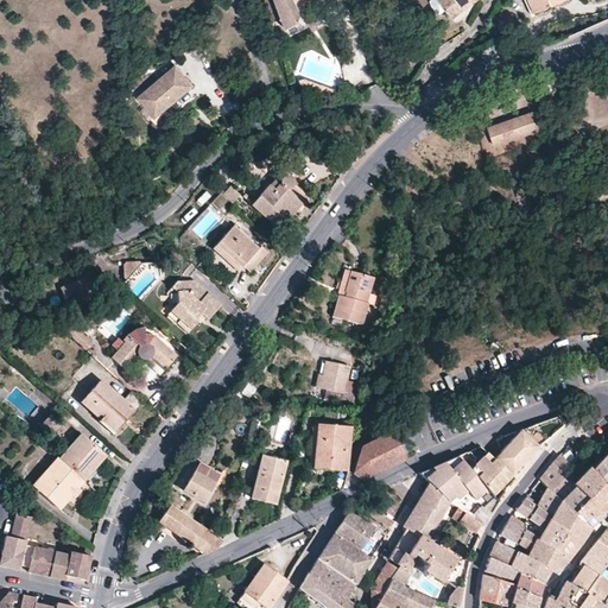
[(297,4),(295,0),(277,0),(287,26),(299,20),(302,12),(297,4)]
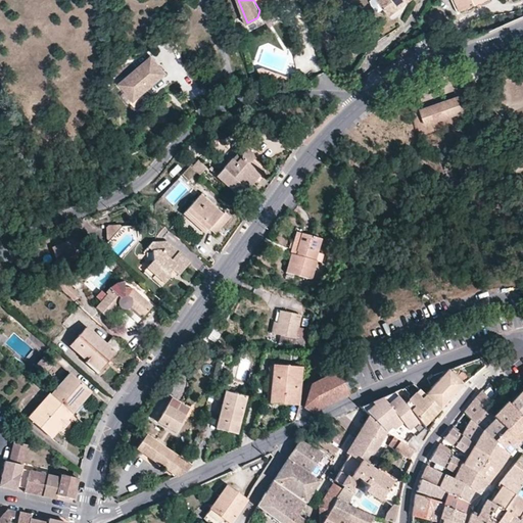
[(379,0),(378,1),(390,16),(399,8),(397,5),(405,0),(407,3),(410,0),(379,0)]
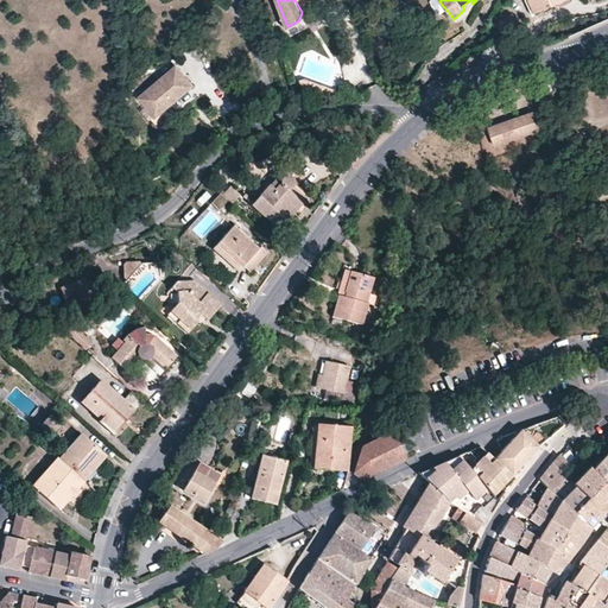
[(464,10),(473,4),(470,0),(462,6),(464,10)]
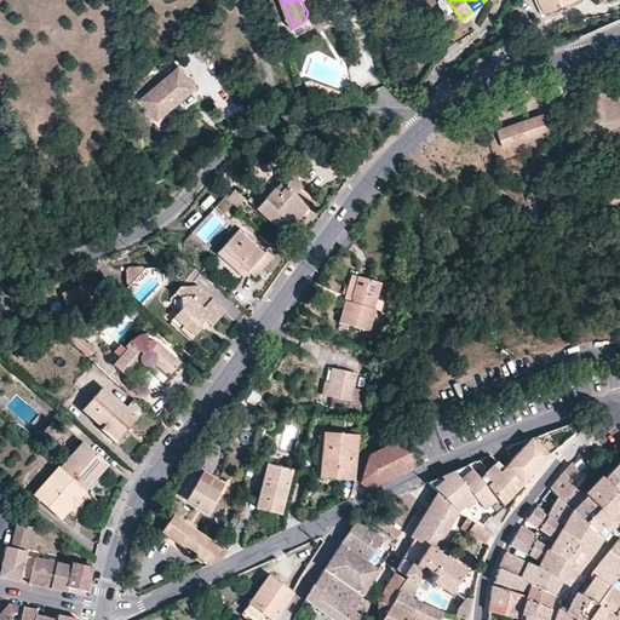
[(549,12),(544,0),(538,0),(545,13),(549,12)]
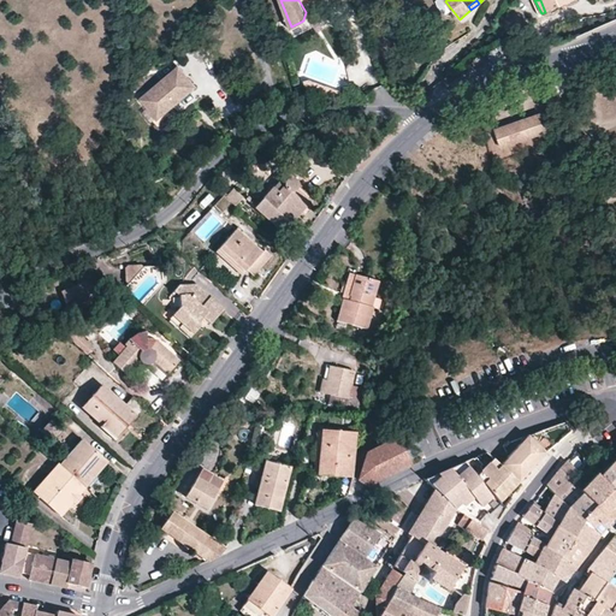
[(540,0),(545,12),(570,0),(540,0)]
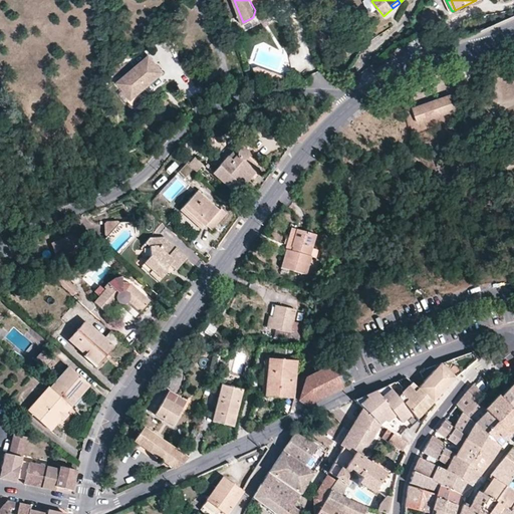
[(418,40),(408,45),(412,52),(421,49),(418,40)]
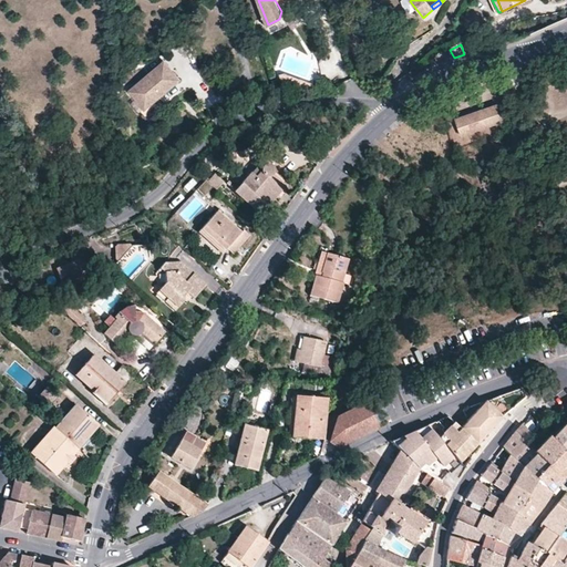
[(127,89),(134,98),(141,107),(157,95),(154,90),(157,88),(160,90),(176,78),(164,61),(127,89)]
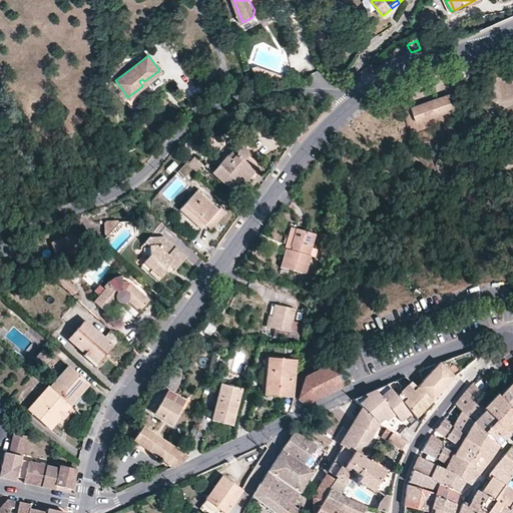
[(161,73),(159,70),(144,81),(146,84),(161,73)]
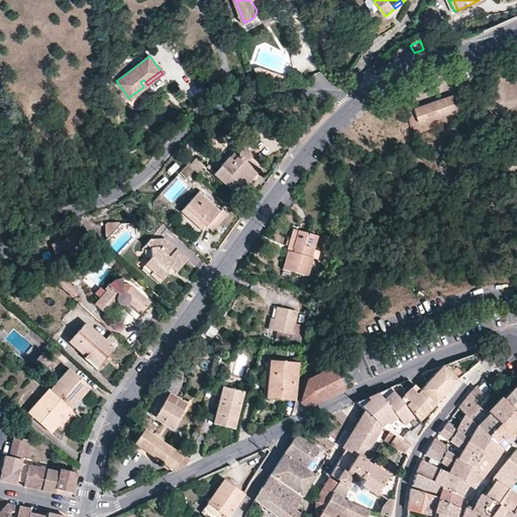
[(128,98),(122,89),(117,92),(129,108),(148,94),(143,87),(128,98)]
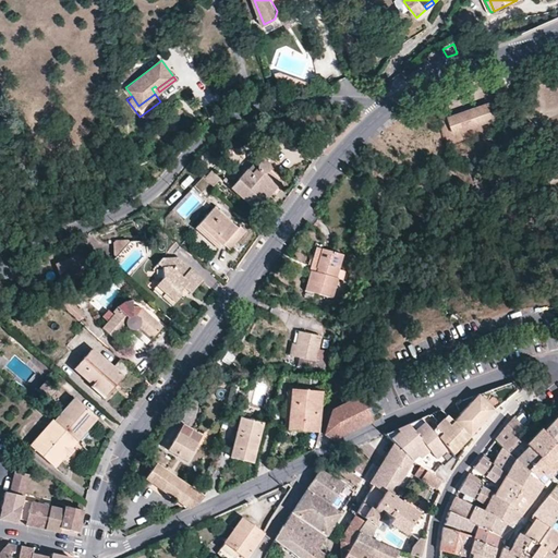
[(488,104),(448,117),(453,133),(494,119),(488,104)]
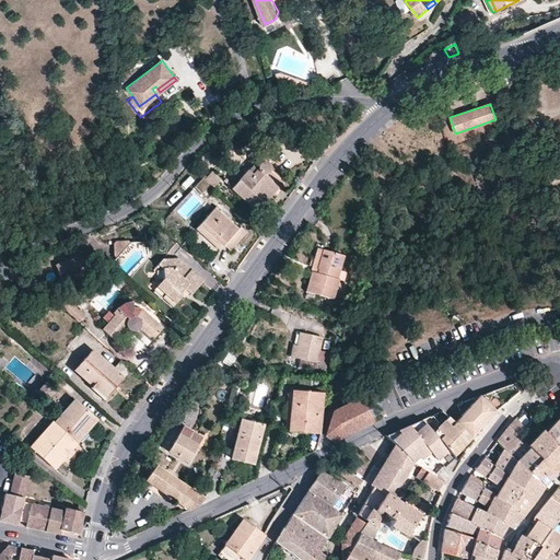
[(253,174),(248,171),(232,188),(255,209),(278,183),(269,174),(270,173),(270,172),(271,170),(270,167),(269,165),(267,163),(264,162),(259,166),(253,174)]
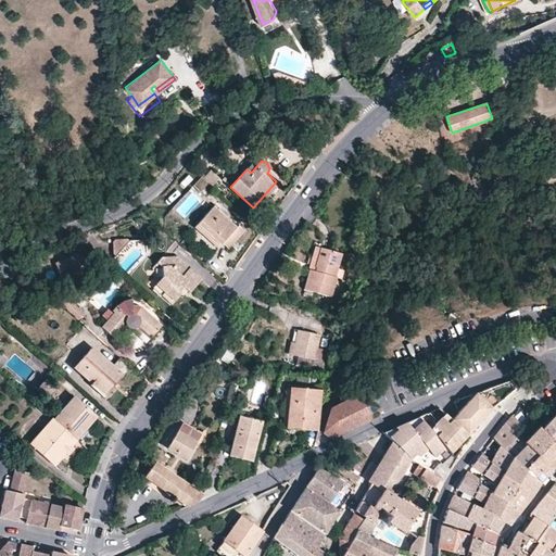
[(254,162),(247,169),(251,173),(257,165),(254,162)]
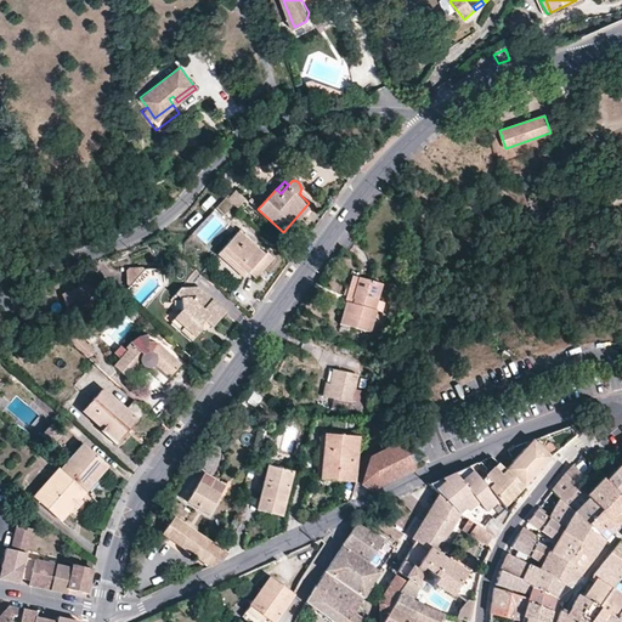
[(309,203),(283,232),(286,236),(316,202),(301,188),(300,191),(300,192),(299,193),(309,203)]
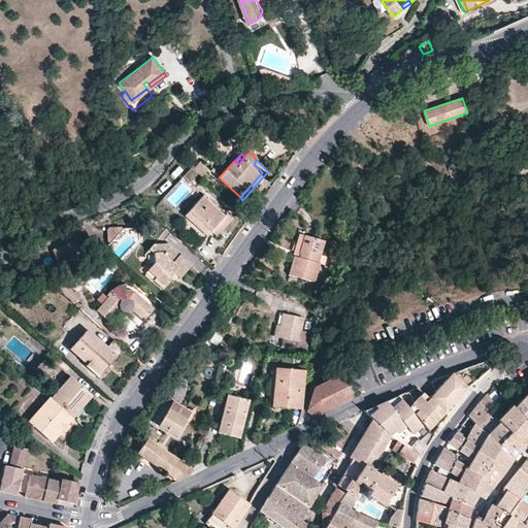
[(197,173),(202,177),(209,169),(202,163),(195,171),(197,173)]
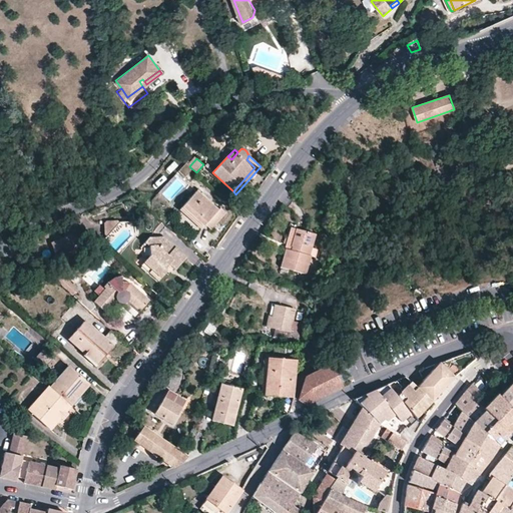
[(191,168),(189,166),(186,164),(180,171),(185,175),(191,168)]
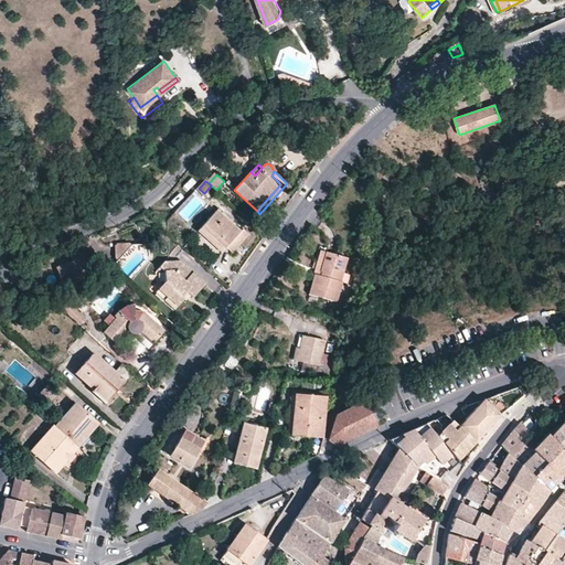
[(237,249),(249,235),(243,230),(241,232),(216,212),(199,232),(222,253),(226,248),(231,244),(237,249)]
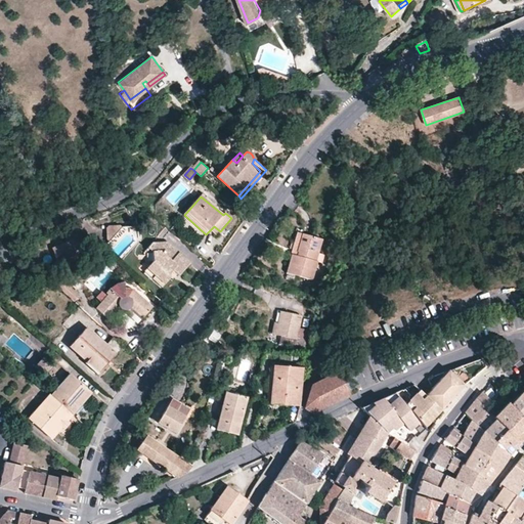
[(216,235),(220,231),(214,226),(210,230),(216,235)]
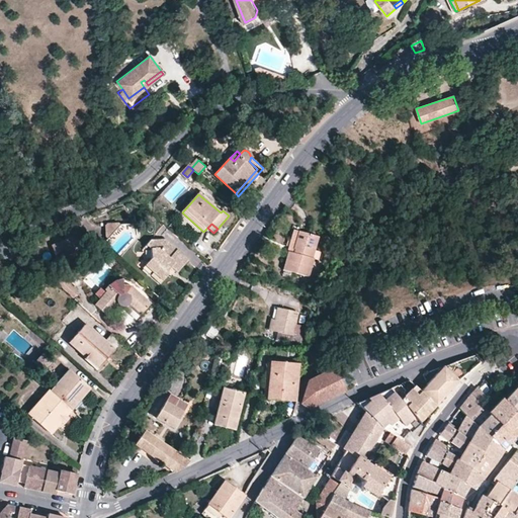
[(107,239),(119,225),(106,225),(107,239)]
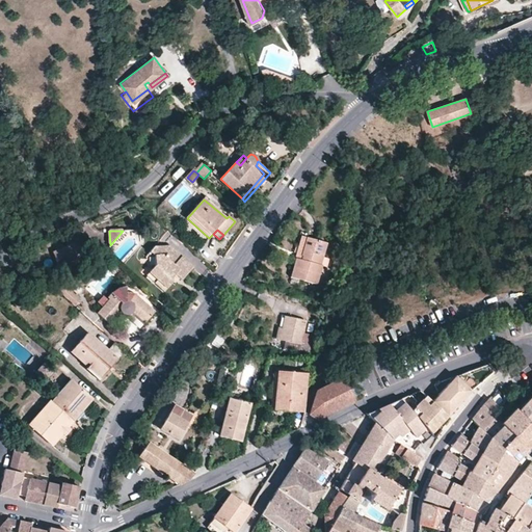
[(301,255),(307,238),(301,236),(296,258),(301,259),(302,256),(301,255)]
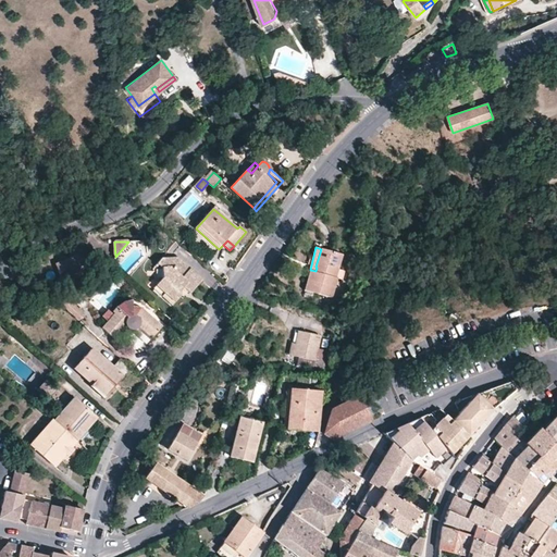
[(342,255),(330,251),(321,249),(316,267),(317,268),(316,271),(310,270),(305,289),(332,298),(339,271),(337,270),(342,255)]
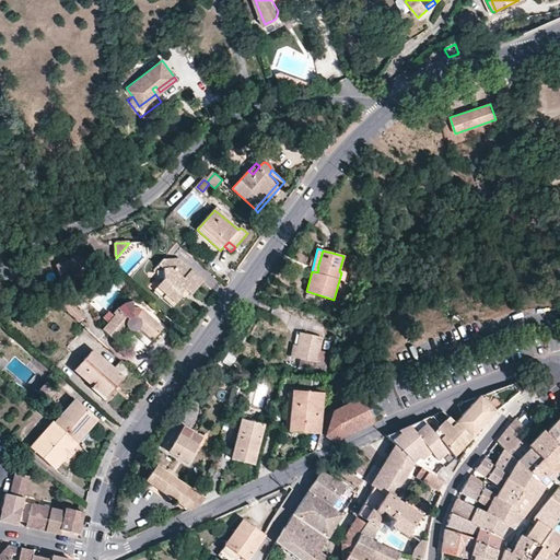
[(85,263),(80,256),(57,266),(65,284),(90,275),(85,263)]
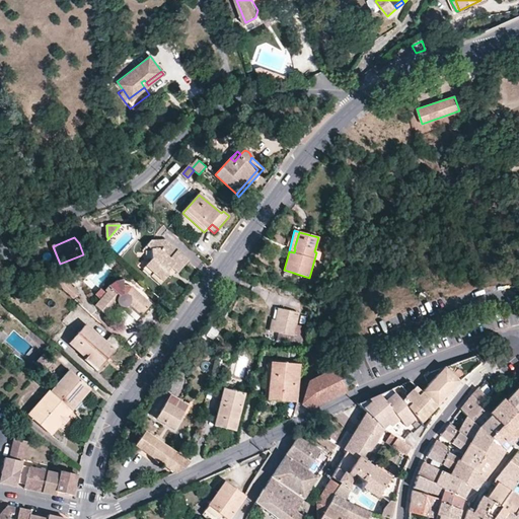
[(189,260),(177,250),(170,258),(165,240),(151,241),(148,245),(151,249),(152,258),(147,266),(155,273),(152,277),(161,284),(169,275),(168,273),(172,268),(176,272),(177,273),(189,260)]
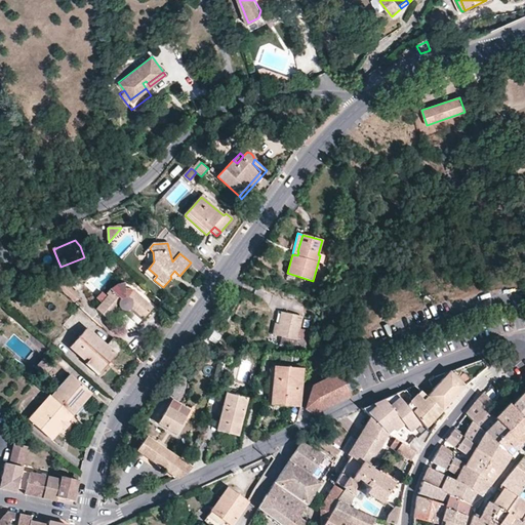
[(172,261),(179,253),(167,243),(172,261)]
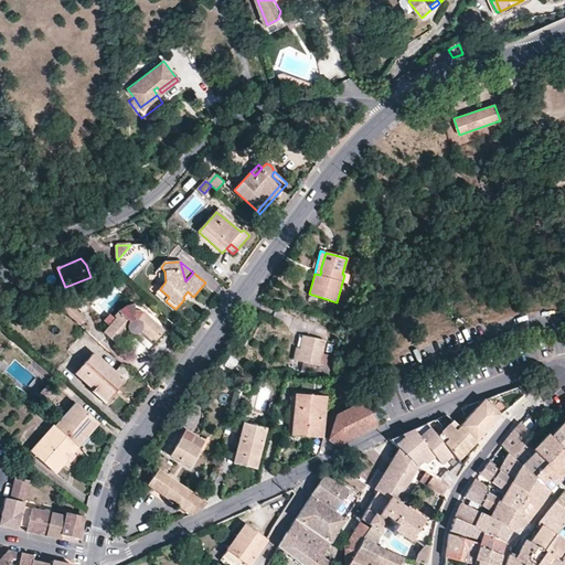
[(169,297),(160,289),(157,292),(166,301),(169,297)]
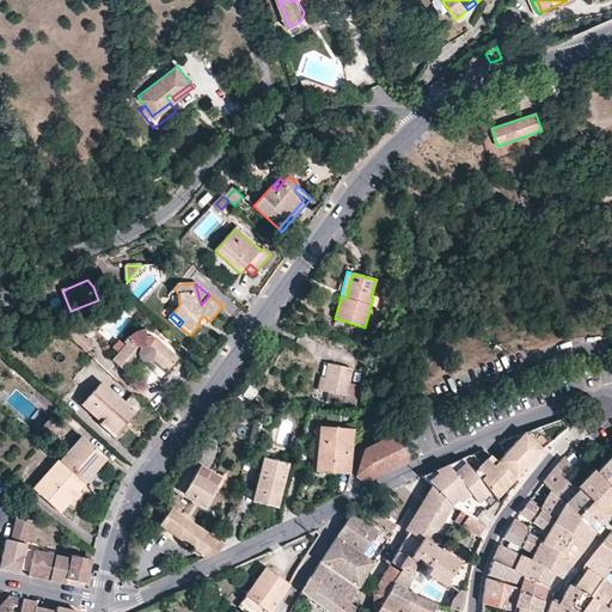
[(67,334),(86,352),(92,346),(73,328),(67,334)]
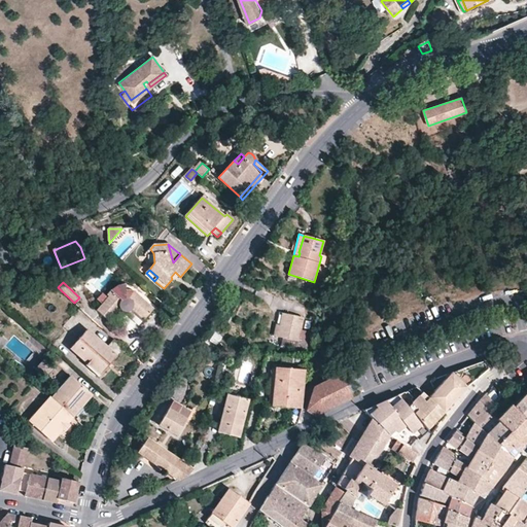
[(144,320),(153,309),(134,292),(127,290),(125,285),(118,287),(110,291),(107,295),(108,296),(97,310),(109,321),(119,310),(123,312),(126,313),(128,313),(129,312),(131,311),(133,309),(144,320)]
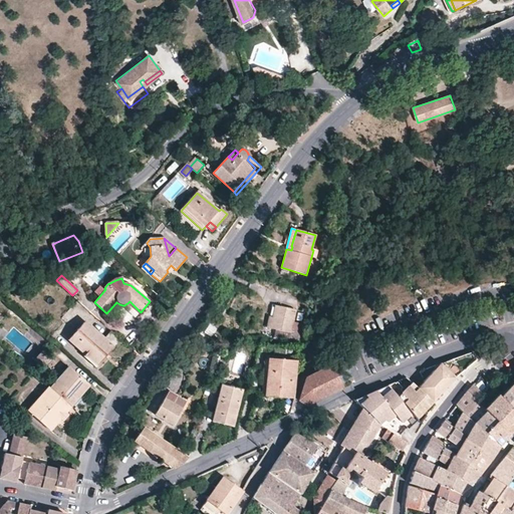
[(287,295),(285,303),(295,305),(297,297),(287,295)]
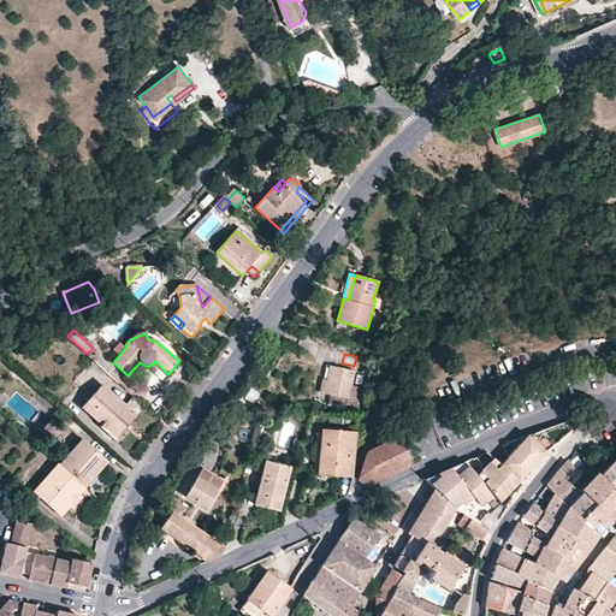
[(165,379),(169,374),(155,361),(153,363),(150,365),(149,366),(165,379)]
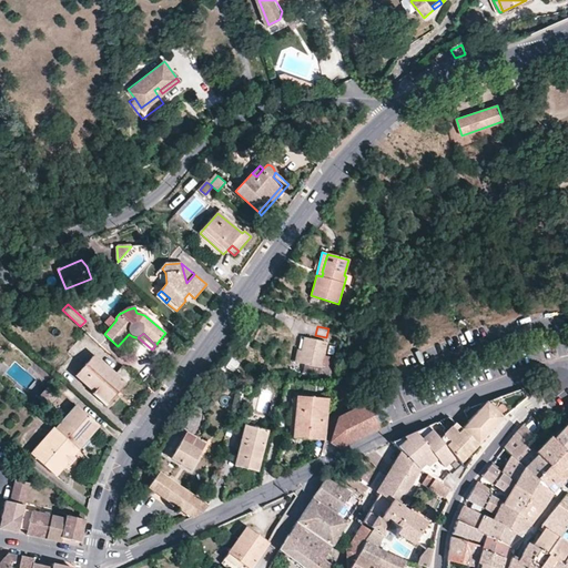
[(327,343),(306,337),(303,350),(300,363),(322,367),(327,343)]
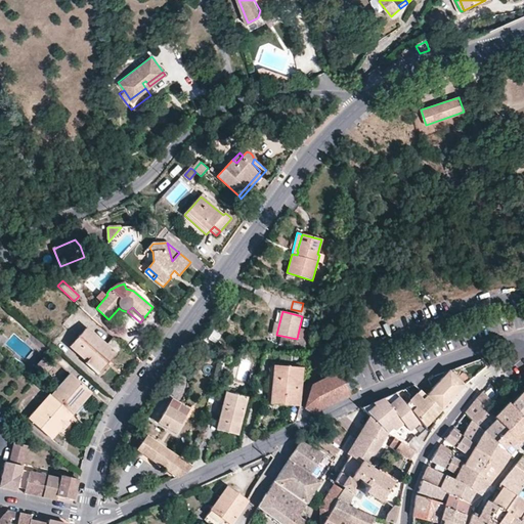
[(116,353),(87,328),(70,347),(93,367),(105,355),(111,359),(116,353)]
